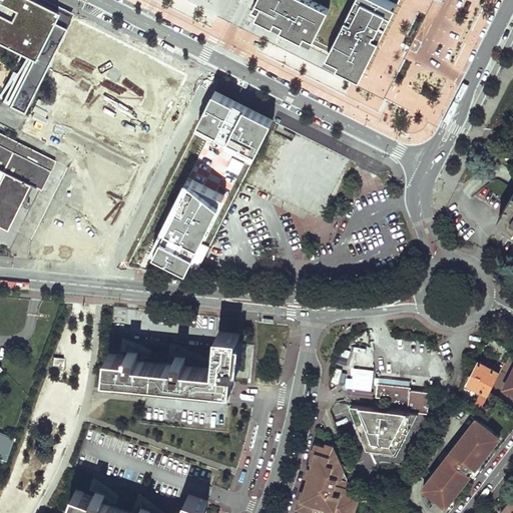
[(8,104),(23,112),(66,27),(52,21),(54,17),(50,16),(47,14),(51,5),(42,0),(0,0),(0,37),(20,48),(22,45),(28,49),(25,55),(2,101),(5,103),(8,104)]
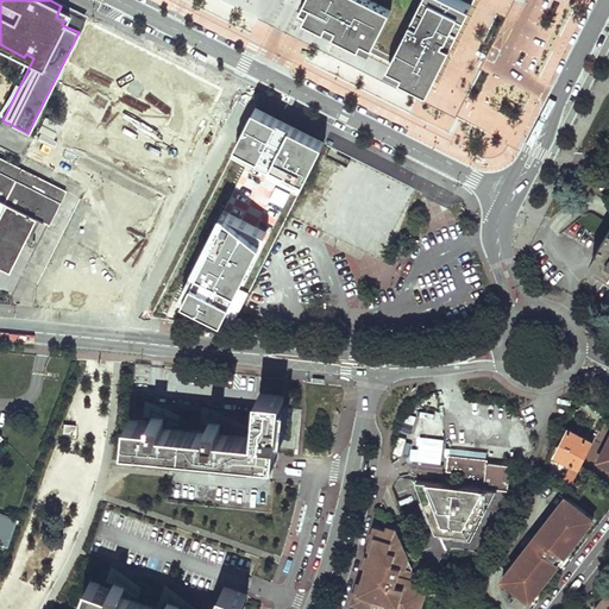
[(314,0),(307,16),(330,27),(377,51),(395,60),(428,76),(454,23),(466,0),(314,0)]
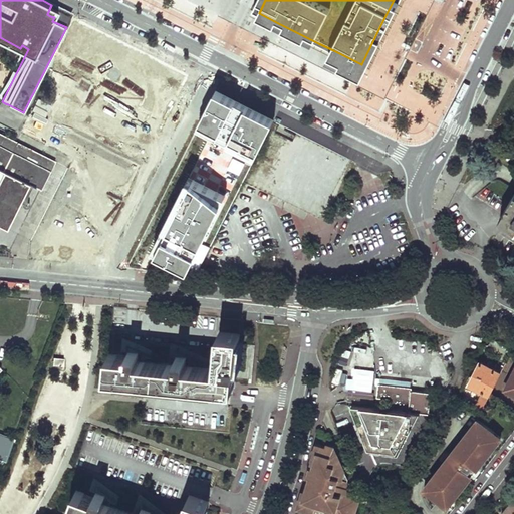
[(394,0),(383,19),(361,64),(366,67),(401,0),(400,0),(394,0)]
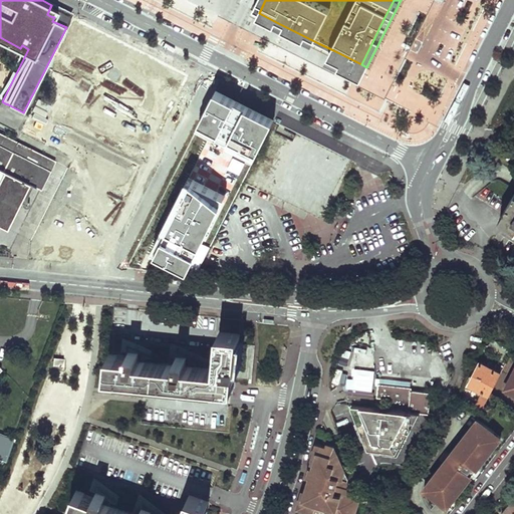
[(52,21),(66,27),(72,15),(69,13),(56,7),(51,5),(47,14),(50,16),(54,17),(52,21)]
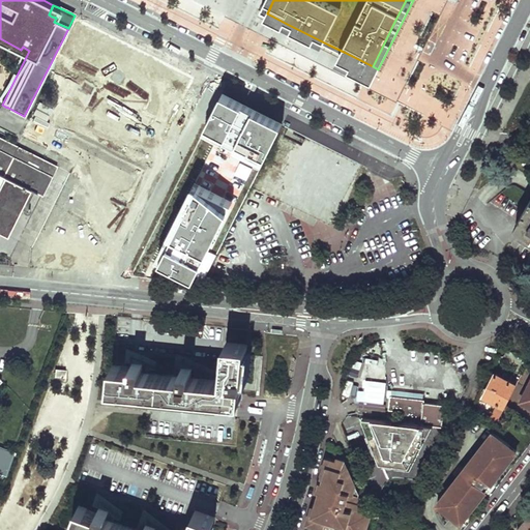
[(0,38),(0,43),(26,57),(29,51),(23,47),(21,50),(0,38)]
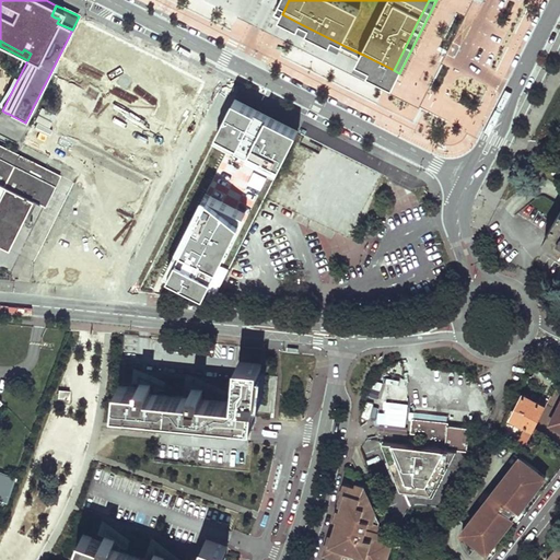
[(289,45),(284,56),(299,62),(303,53),(289,45)]
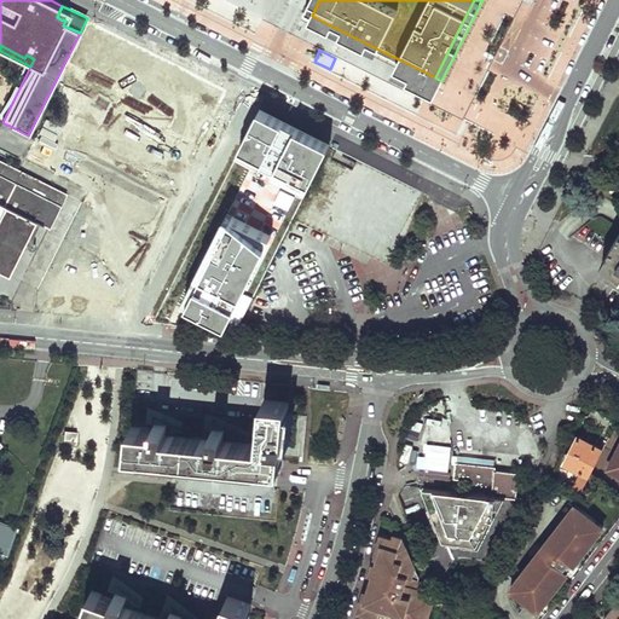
[(330,144),(260,108),(230,168),(301,204),(330,144)]
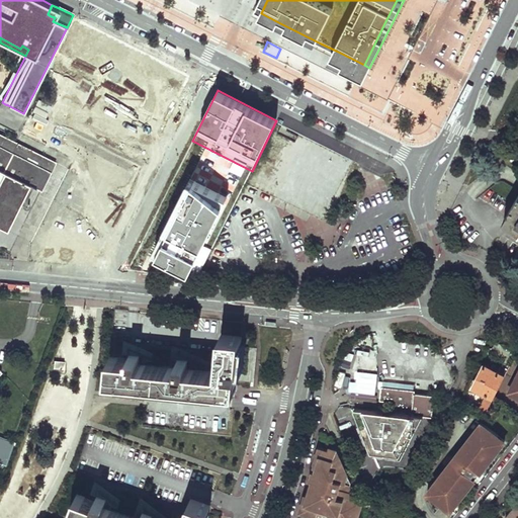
[(55,164),(56,162),(17,143),(0,134),(0,141),(53,167),(55,164)]
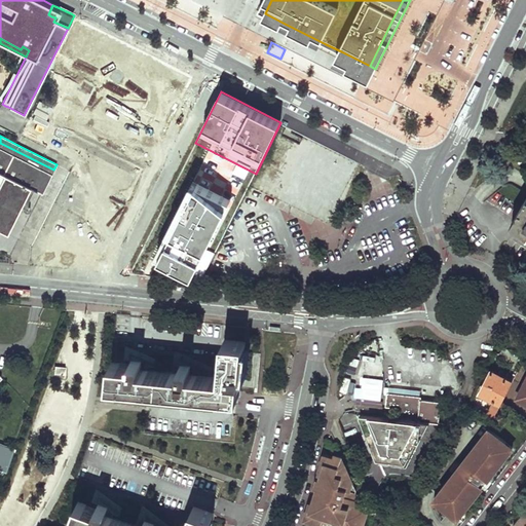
[(41,193),(53,170),(0,143),(0,230),(6,233),(29,187),(41,193)]
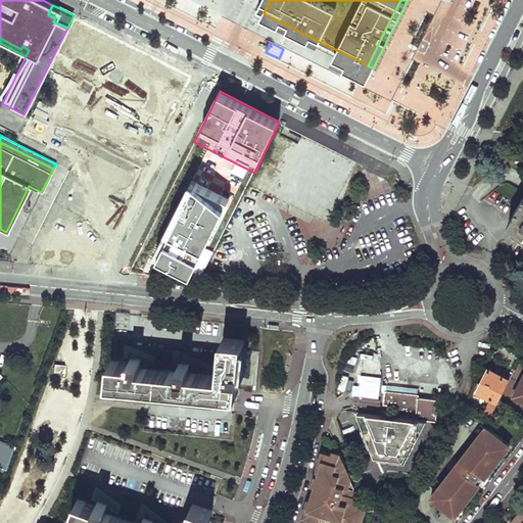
[(230,198),(191,180),(153,268),(187,286),(230,198)]
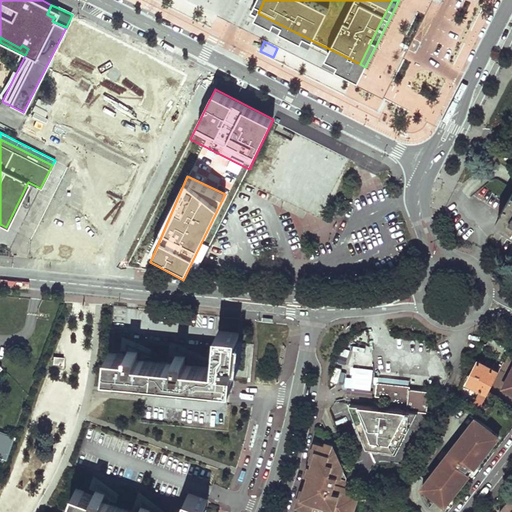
[(278,184),(275,189),(292,197),(288,181),(281,178),(278,184)]
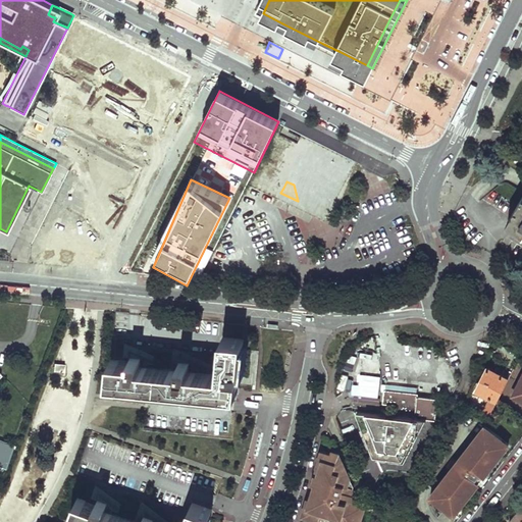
[(521,198),(509,221),(521,229),(521,198)]
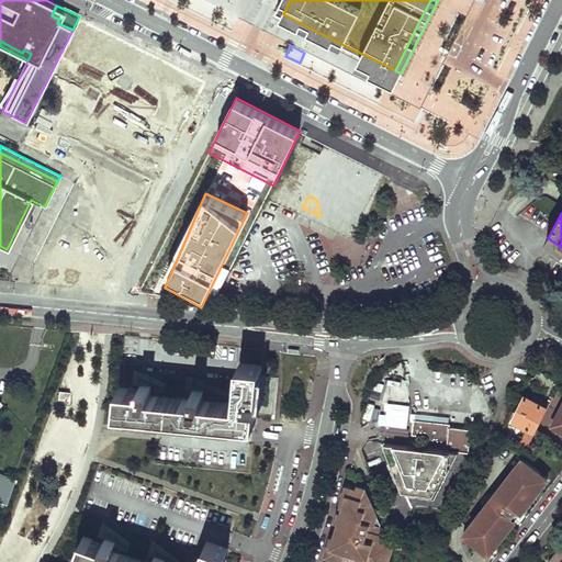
[(121,389),(119,411),(194,418),(193,437),(240,426),(240,422),(256,424),(258,405),(259,406),(263,366),(243,363),(238,402),(208,400),(208,395),(213,395),(216,385),(192,384),(191,393),(195,394),(194,400),(153,396),(154,386),(143,385),(142,390),(121,389)]
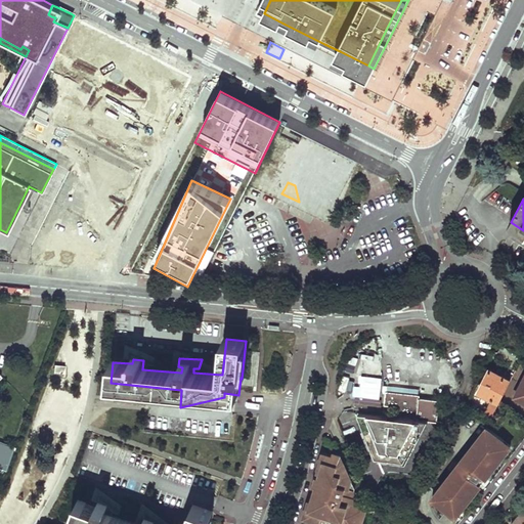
[(479,389),(501,401),(513,379),(490,368),(479,389)]
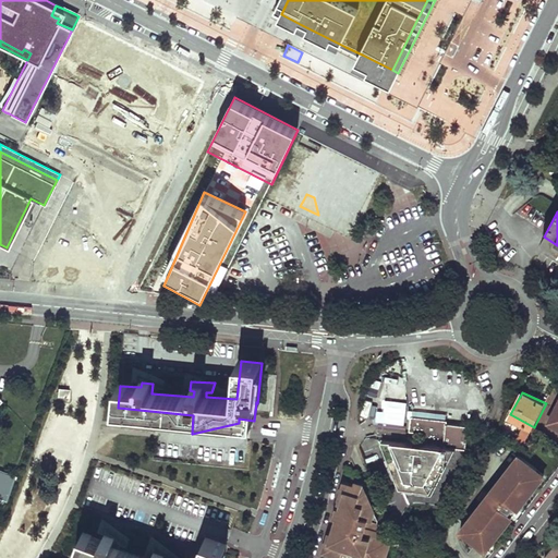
[(15,475),(2,471),(0,470),(0,400),(1,400),(0,398),(0,497),(7,499),(15,475)]
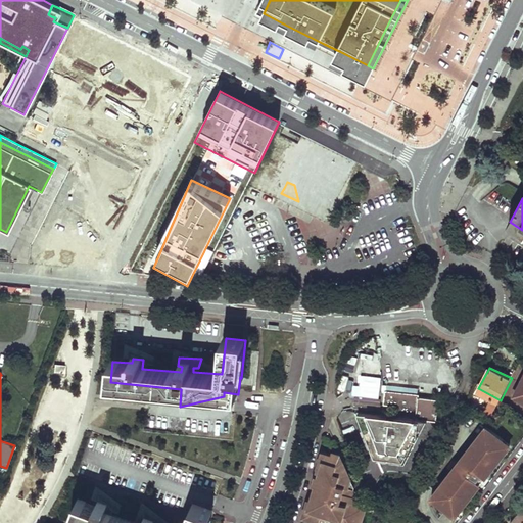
[(358,396),(379,397),(380,376),(360,374),(358,396)]
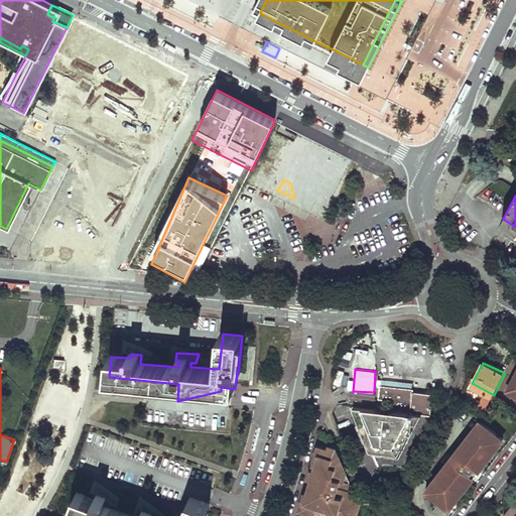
[(515,372),(507,392),(515,396),(515,372)]
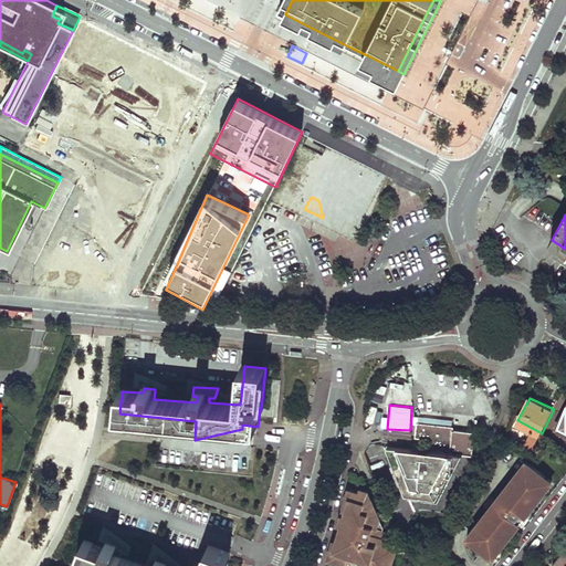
[(430,438),(429,449),(474,456),(478,430),(454,427),(454,426),(419,422),(417,436),(430,438)]
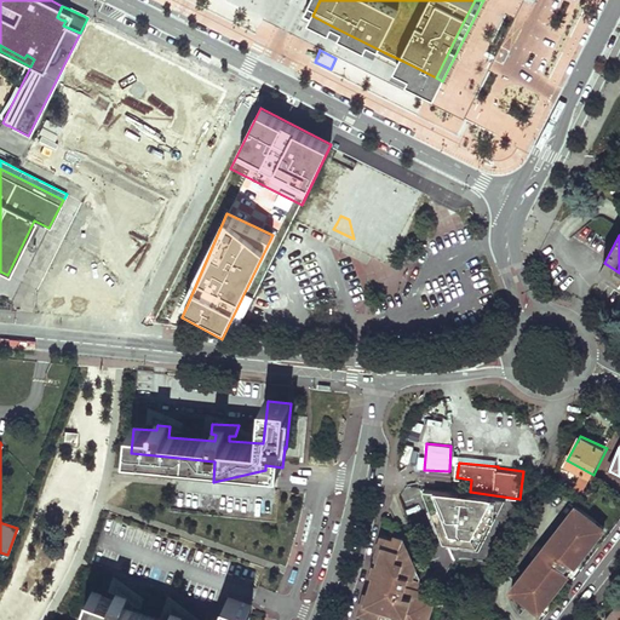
[(465,560),(491,562),(523,499),(520,499),(470,492),(407,486),(446,581),(458,561),(465,560)]
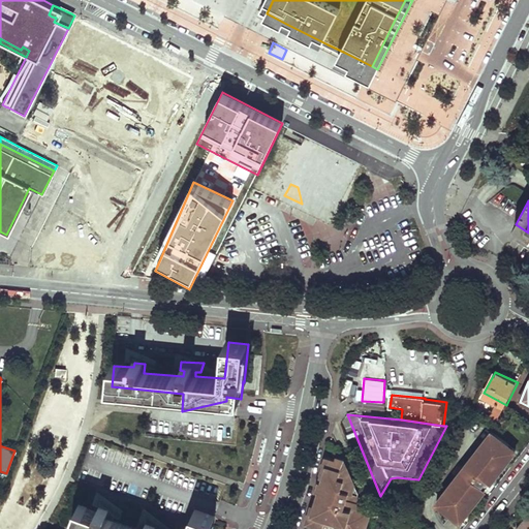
[(517,448),(492,430),(437,500),(461,520),(483,492),(475,486),(478,481),(483,485),(501,469),(517,448)]
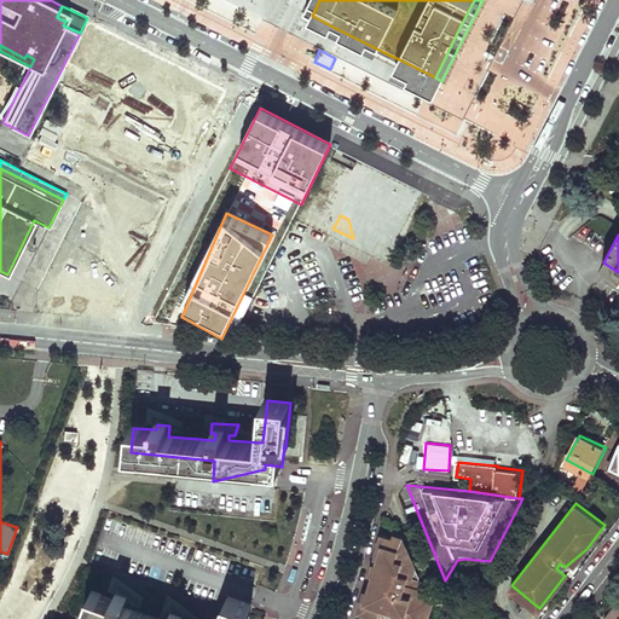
[(379,618),(381,613),(400,618),(429,618),(434,605),(433,600),(426,597),(428,591),(418,589),(421,580),(417,572),(418,570),(404,539),(394,537),(393,541),(383,537),(377,556),(379,556),(372,576),(375,577),(370,594),(366,593),(360,614),(376,618),(379,618)]
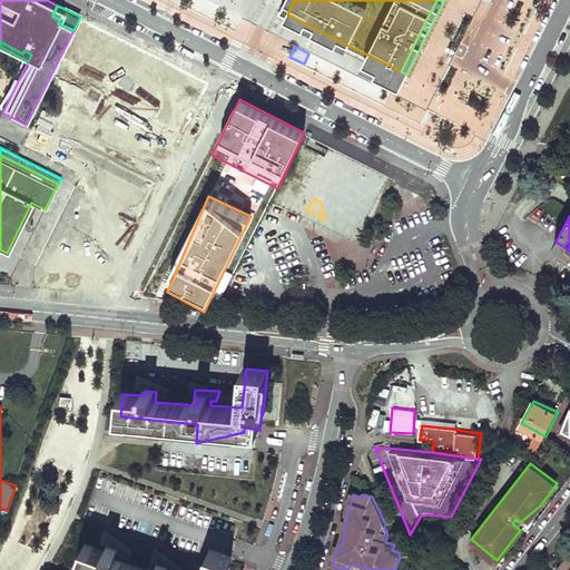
[(520,530),(540,505),(520,522),(516,519),(512,523),(520,530)]
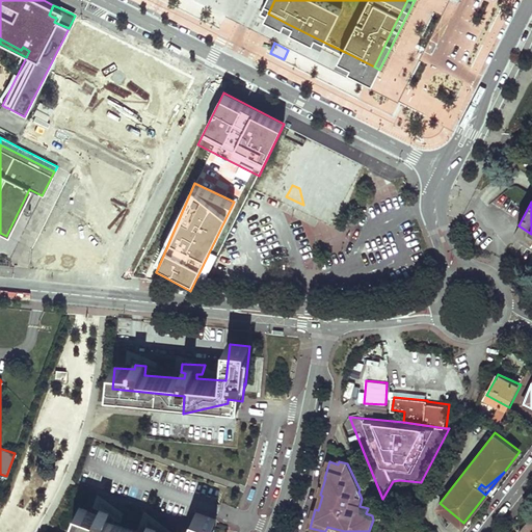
[(73,528),(83,531),(213,531),(217,521),(196,513),(189,531),(163,531),(167,527),(147,520),(143,529),(147,529),(144,531),(137,531),(107,522),(110,513),(100,509),(98,513),(80,507),(73,528)]
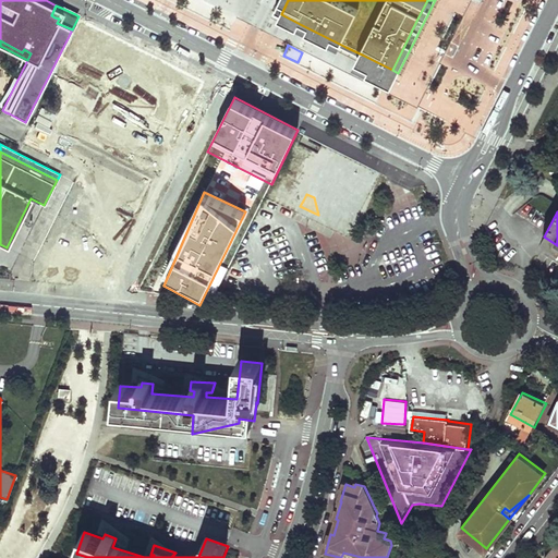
[(557,557),(557,541),(546,557),(547,557),(557,557)]
